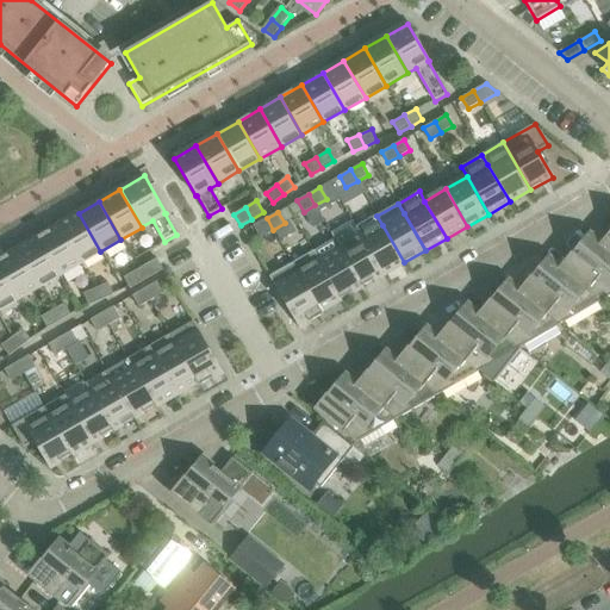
[(57,225),(79,263),(100,251),(79,213),(57,225)]
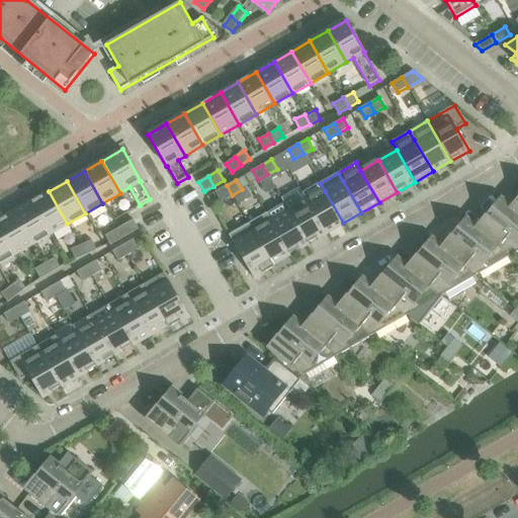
[(303,193),(307,201),(326,234),(343,223),(325,191),(320,183),(303,193)]
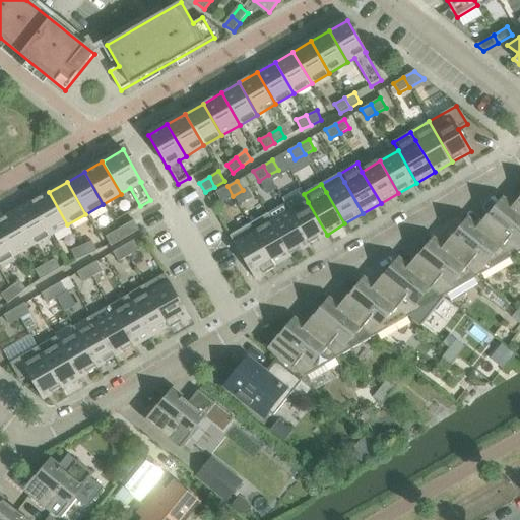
[(221,202),(233,196),(228,186),(215,193),(221,202)]
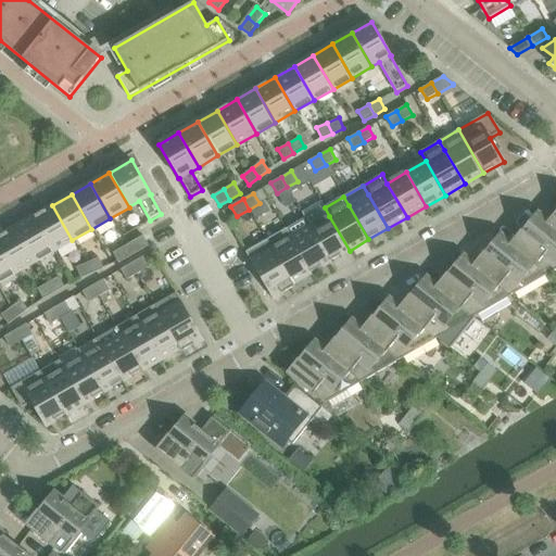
[(34,216),(53,251),(73,240),(72,240),(52,205),(34,216)]
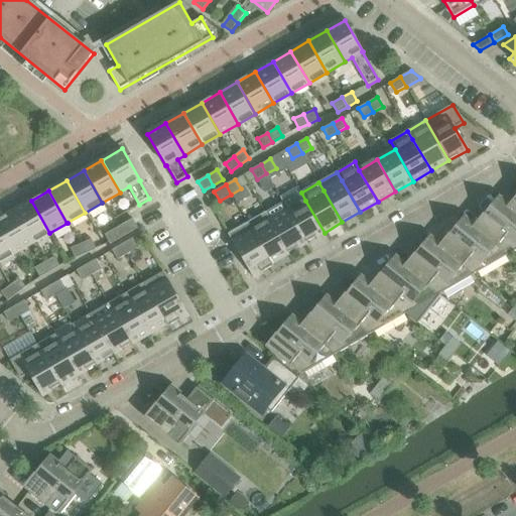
[(486,221),(479,230),(509,255),(515,250),(515,213),(513,211),(513,210),(498,198),(483,218),(486,221)]
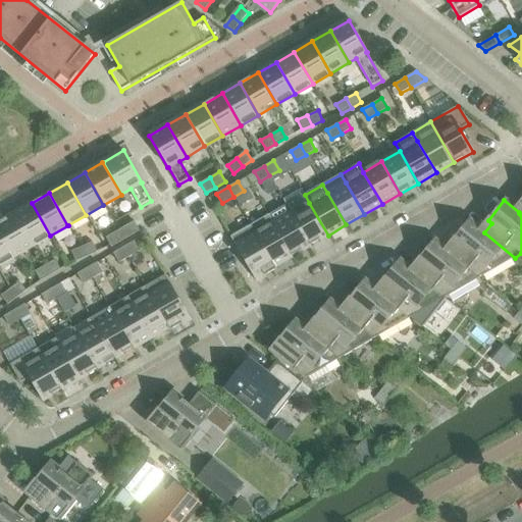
[(14,213),(33,246),(50,236),(32,203),(14,213)]
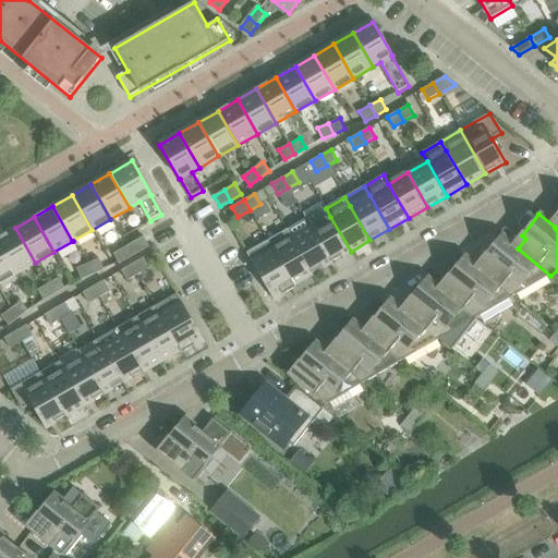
[(330,217),(312,228),(331,263),(351,252),(330,217)]
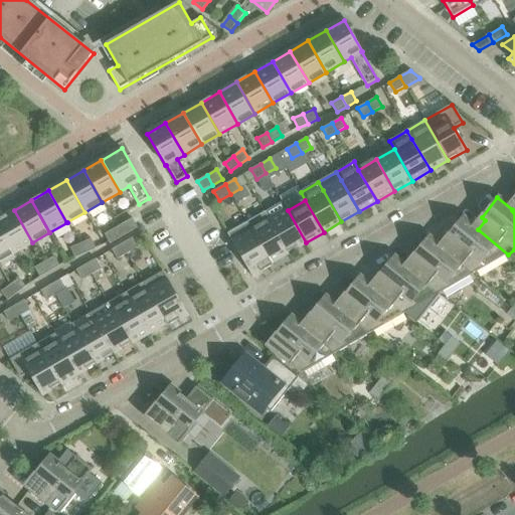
[(306,242),(288,210),(283,202),(265,212),(270,221),(288,252),(306,242)]
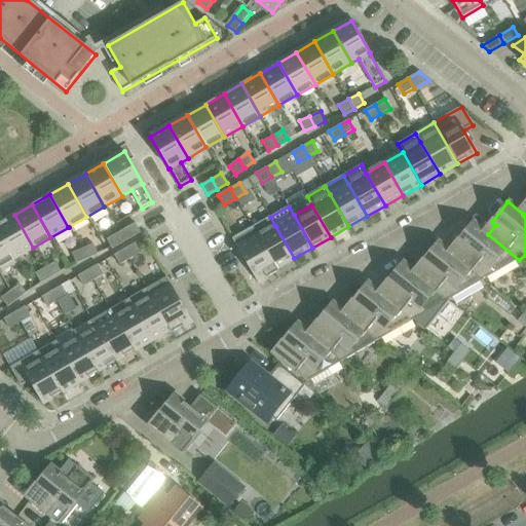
[(0,223),(0,231),(15,258),(33,248),(14,215),(0,223)]
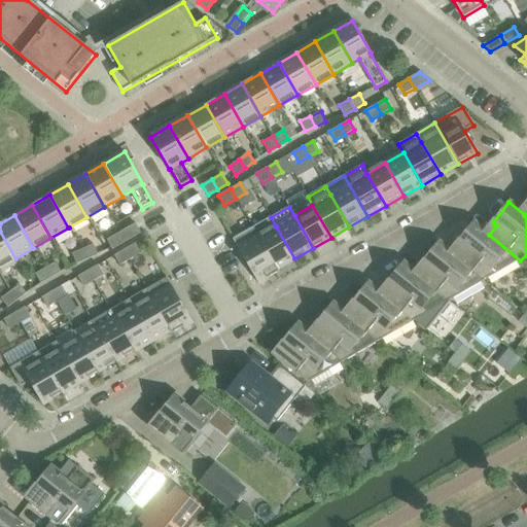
[(271,217),(253,229),(257,237),(277,269),(294,258),(276,226),(271,217)]
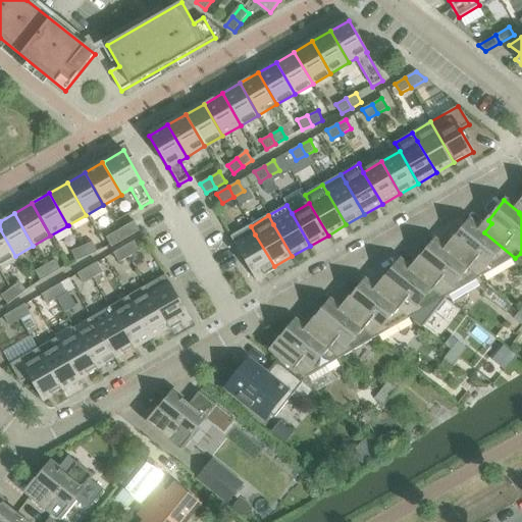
[(457,244),(450,252),(449,253),(480,277),(515,258),(484,232),(469,220),(453,241),(457,244)]
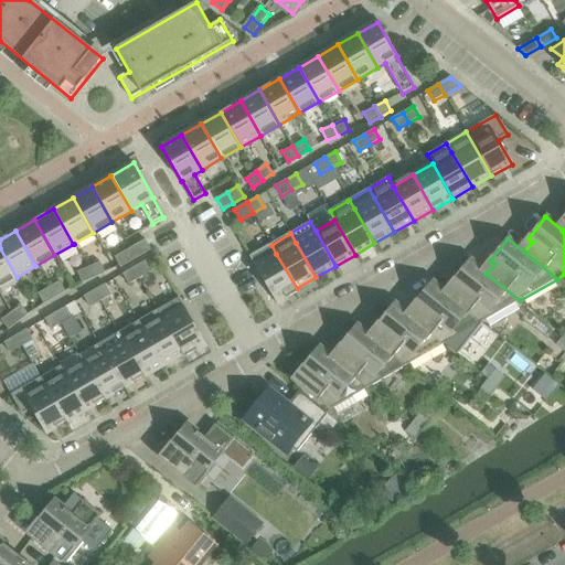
[(145,240),(129,248),(136,259),(151,251),(145,240)]
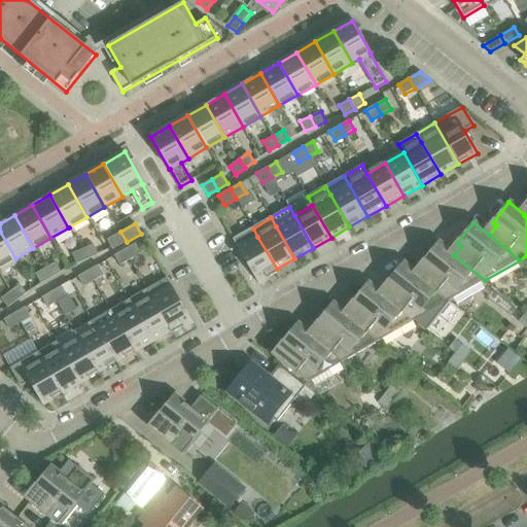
[(257,237),(253,229),(233,240),(258,284),(279,272),(277,269),(257,237)]
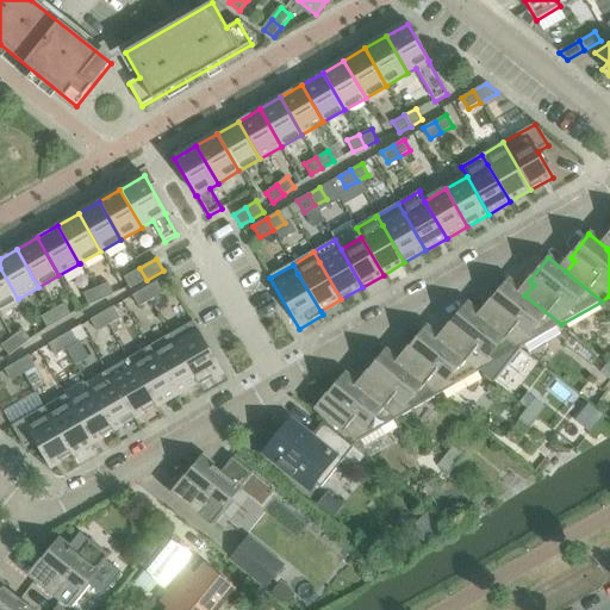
[(0,309),(18,299),(0,268),(0,309)]
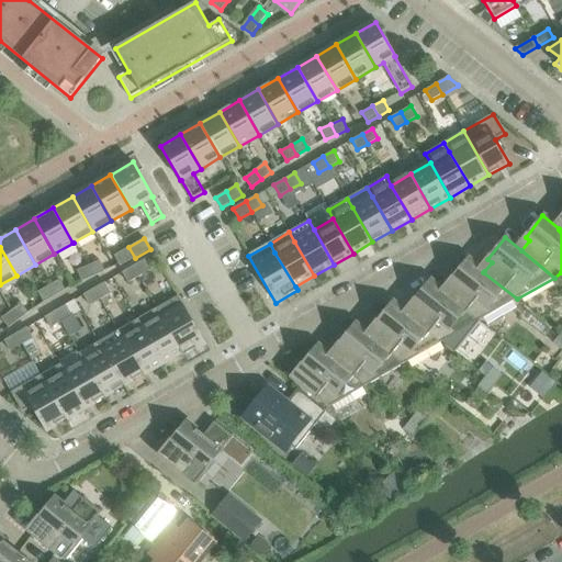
[(120,267),(135,258),(128,247),(114,256),(120,267)]
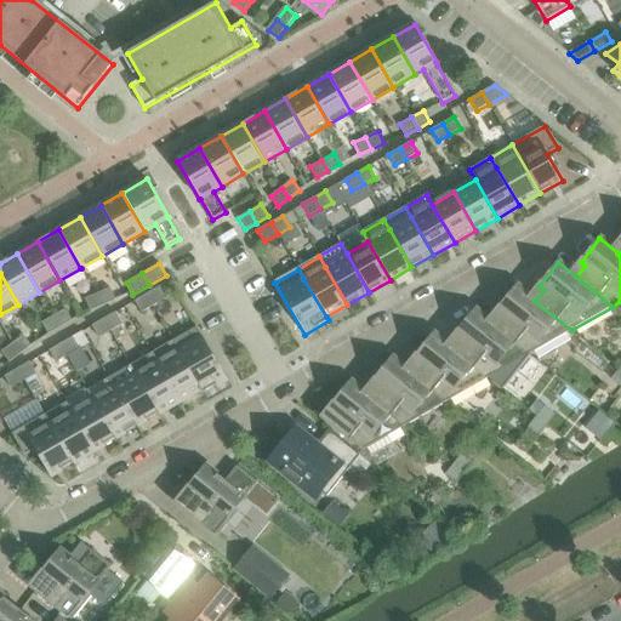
[(502,313),(494,324),(493,325),(529,354),(571,330),(534,301),(535,300),(517,285),(497,309),(502,313)]
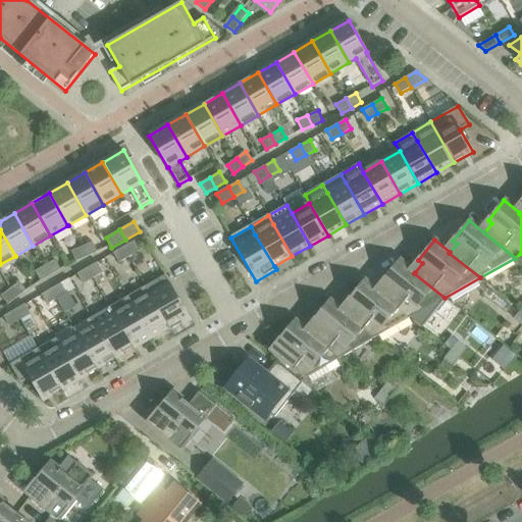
[(135,241),(123,247),(129,257),(140,251),(135,241)]
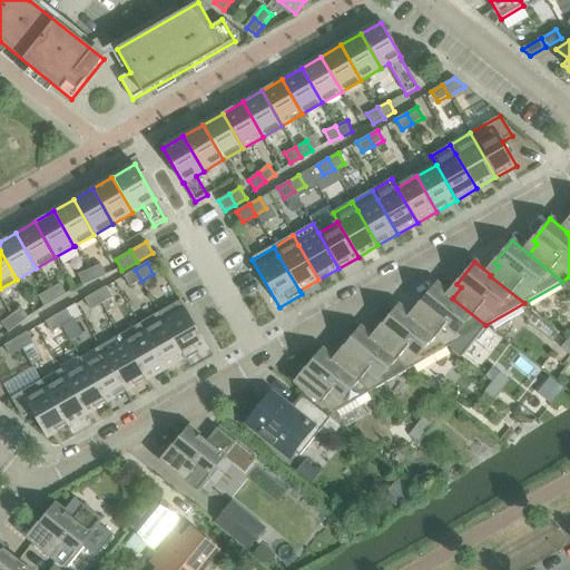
[(100,264),(89,269),(95,281),(106,275),(100,264)]
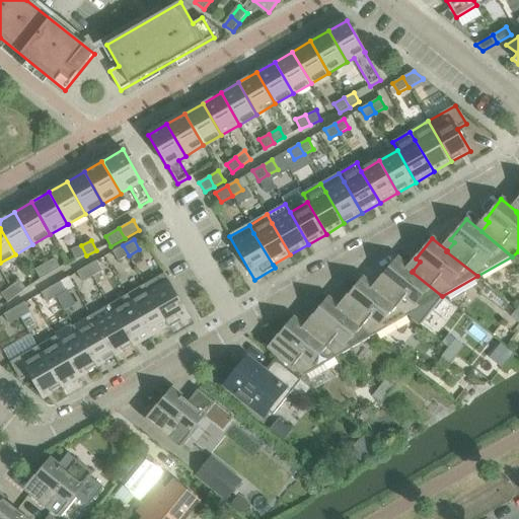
[(71,249),(76,260),(86,255),(81,245),(71,249)]
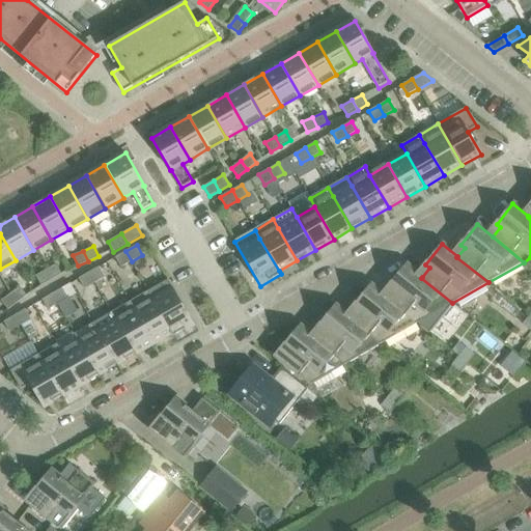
[(120,268),(132,261),(126,251),(115,257),(120,268)]
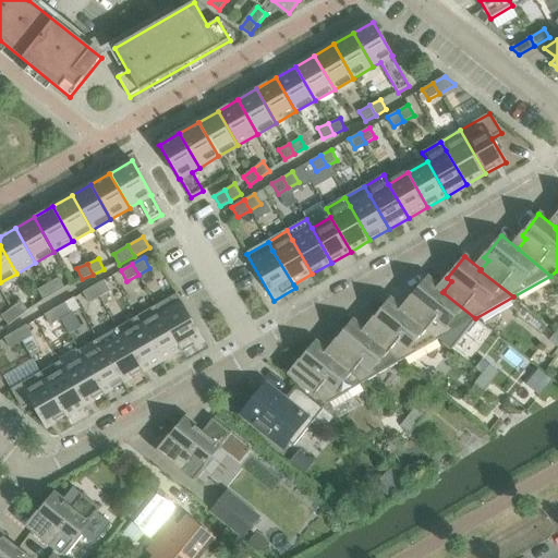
[(59,278),(48,283),(55,293),(64,288),(59,278)]
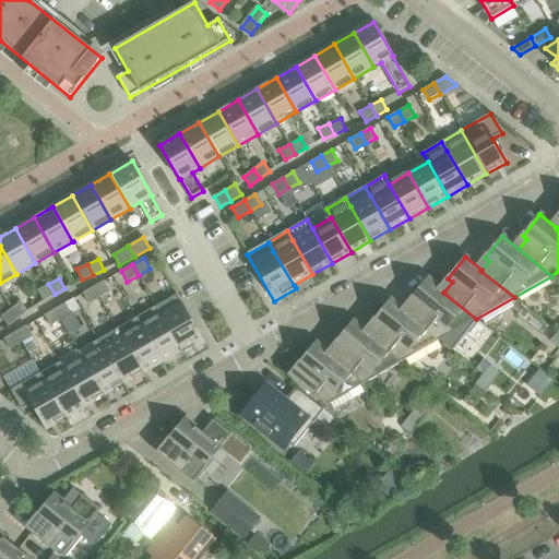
[(415,304),(406,313),(406,314),(439,341),(476,319),(443,293),(444,292),(428,278),(411,300),(415,304)]
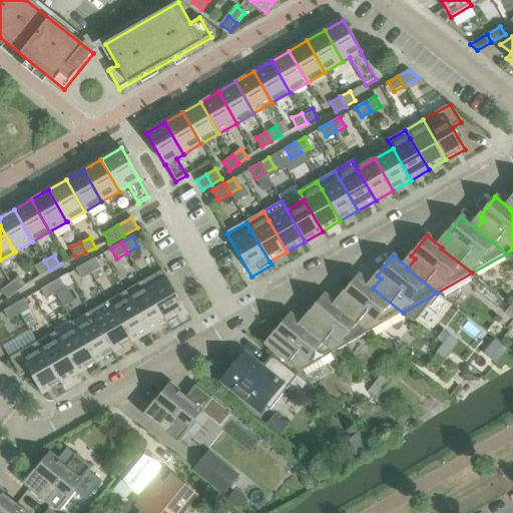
[(95,259),(85,264),(91,273),(100,268),(95,259)]
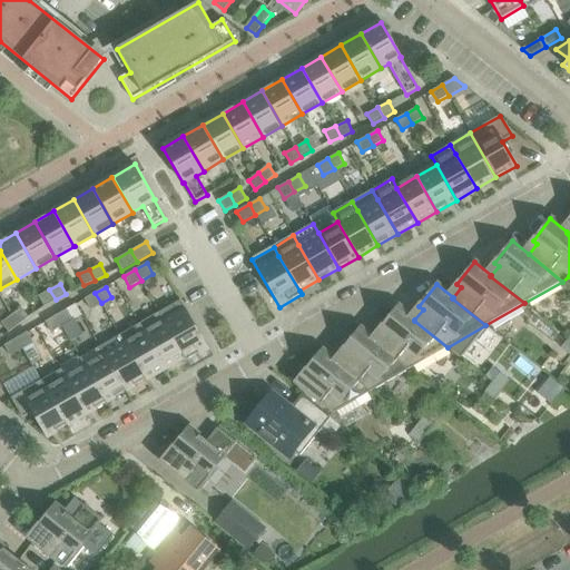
[(39,296),(45,306),(56,300),(49,290),(39,296)]
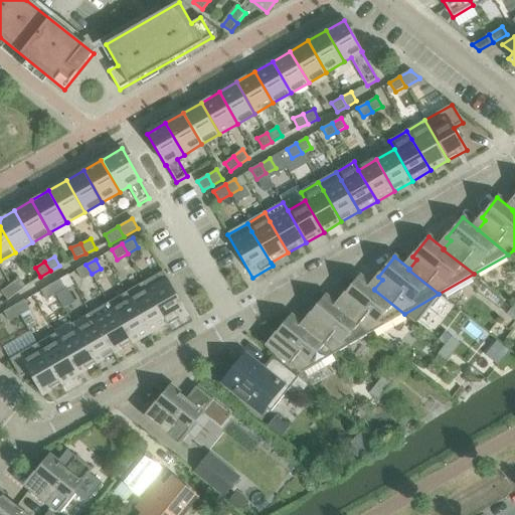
[(81,280),(92,274),(86,265),(76,271),(81,280)]
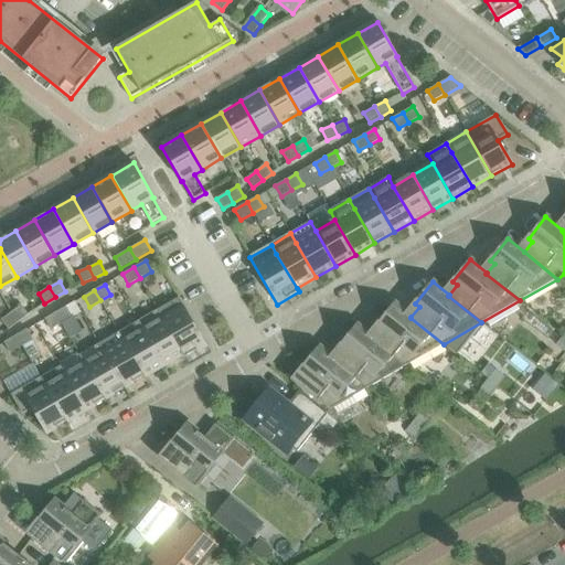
[(381,329),(373,339),(406,366),(444,344),(411,318),(411,317),(394,304),(377,326),(381,329)]
